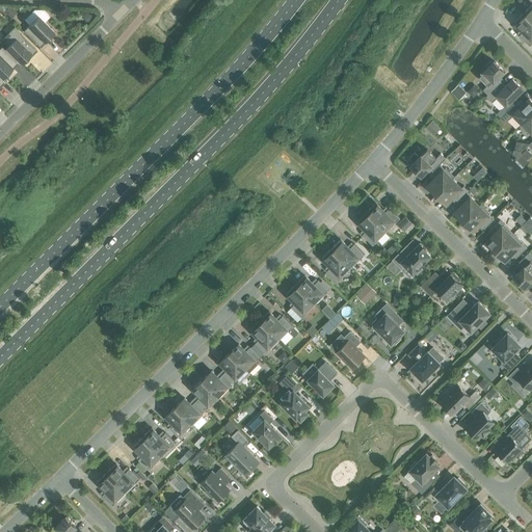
[(24,31),(41,48),(49,38),(48,37),(54,32),(44,22),(49,17),(43,10),(34,10),(24,20),(29,25),(24,31)]
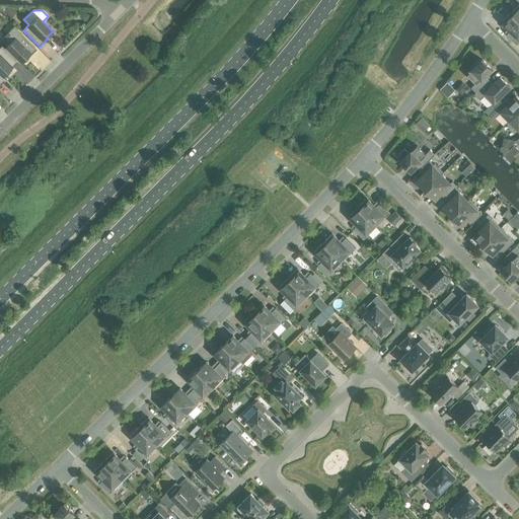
[(518,42),(518,20),(511,12),(502,21),(511,30),(506,34),(516,45),(518,42)]
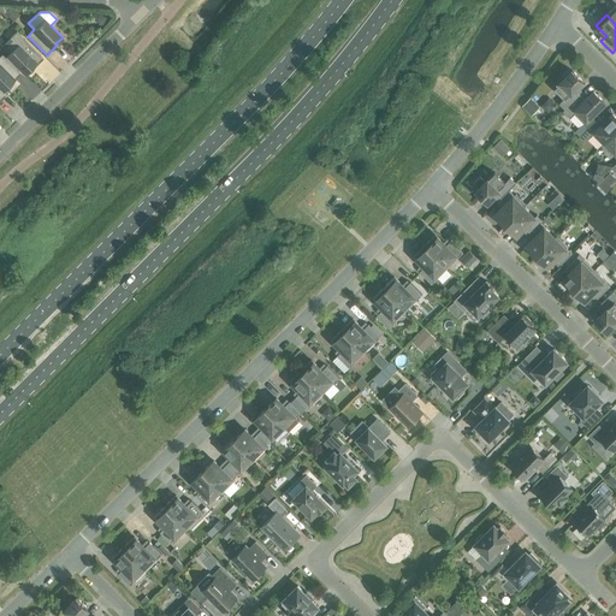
[(16,31),(3,46),(10,53),(6,57),(25,75),(31,67),(33,69),(43,59),(16,31)]
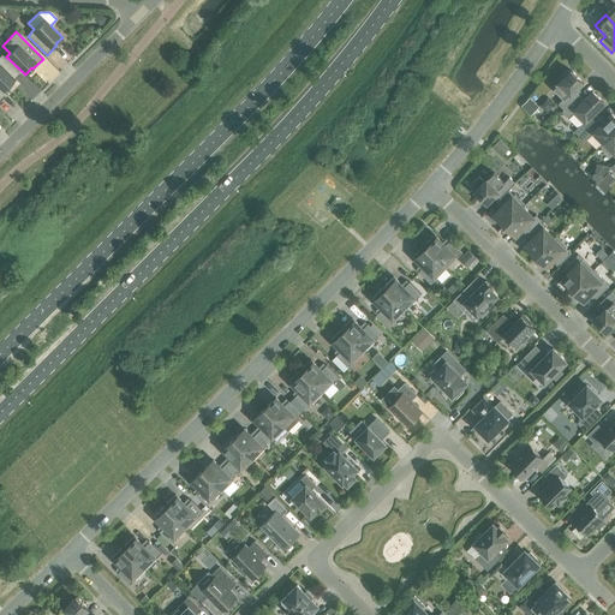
[(1,54),(0,55),(0,87),(3,90),(10,83),(11,84),(21,73),(1,54)]
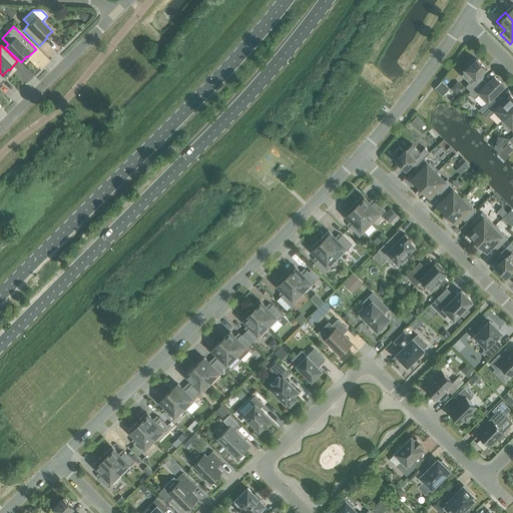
[(466,86),(470,91),(471,91),(483,79),(479,74),(485,67),(476,58),(475,59),(474,58),(467,64),(469,66),(462,73),(470,82),(466,86)]
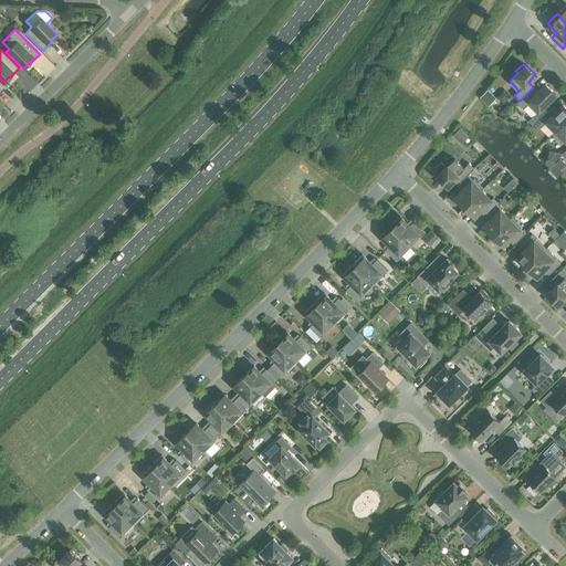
[(520,101),(519,101),(516,103),(524,109),(527,105),(536,114),(555,94),(545,84),(538,92),(533,87),(520,101)]
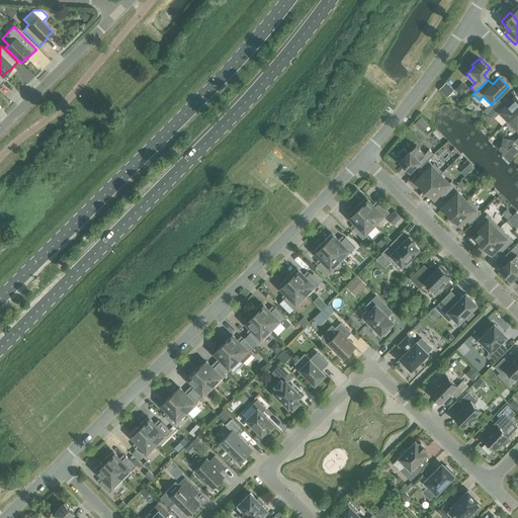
[(446,82),(439,89),(447,97),(454,90),(446,82)]
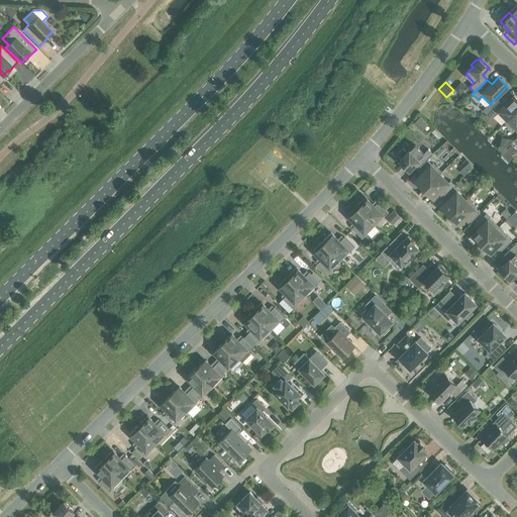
[(497,113),(506,122),(516,110),(516,98),(514,96),(507,103),(503,98),(494,107),(498,112),(497,113)]
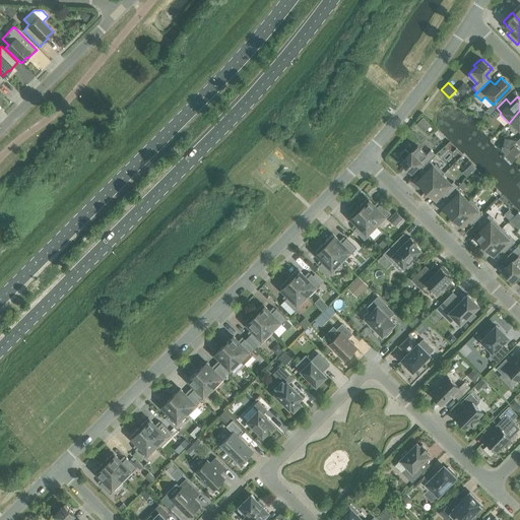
[(519,111),(509,123),(518,131),(519,130),(519,131),(519,111)]
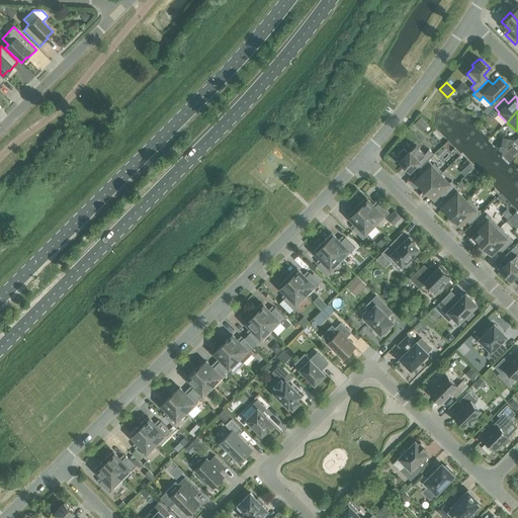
[(422,116),(414,123),(422,132),(429,124),(422,116)]
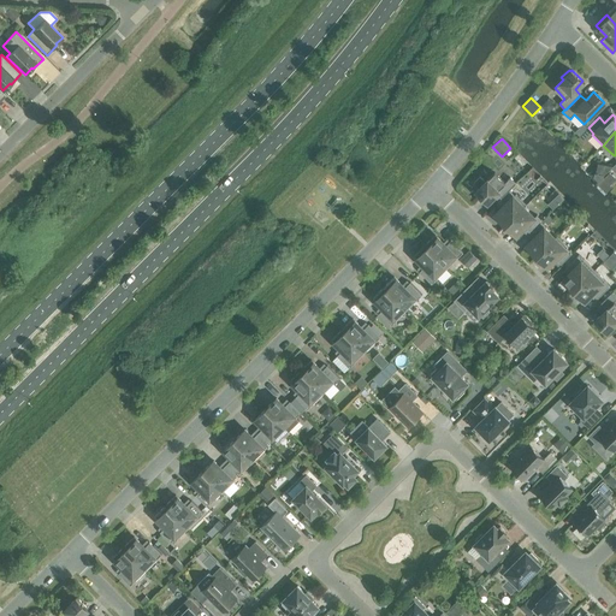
[(598,164),(596,173),(604,175),(612,166),(598,164)]
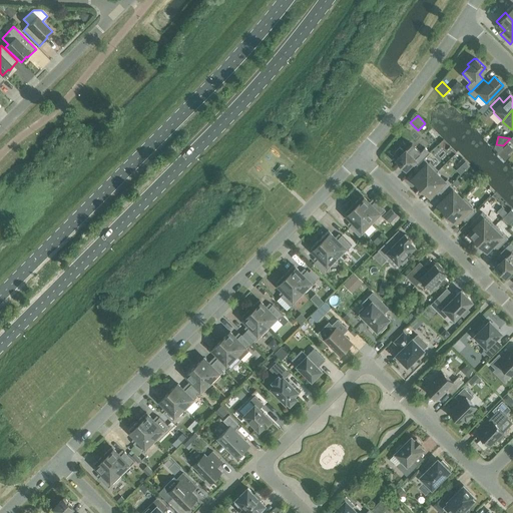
[(413,160),(417,165),(424,158),(430,152),(425,147),(421,152),(412,143),(397,158),(406,167),(413,160)]
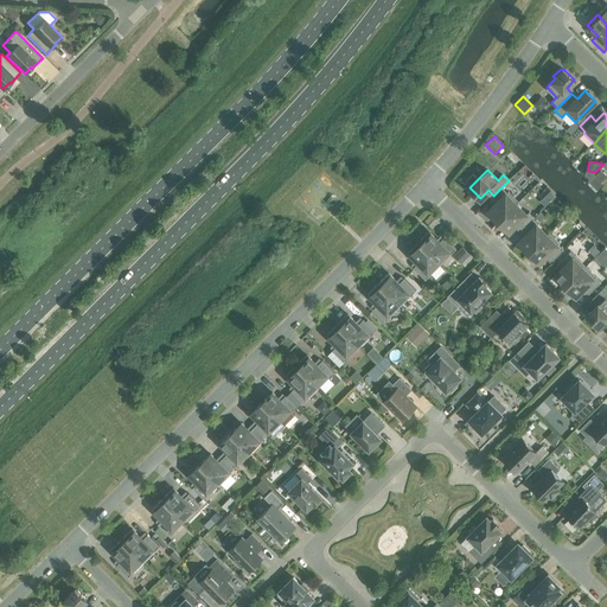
[(601,170),(595,176),(601,183),(606,177),(601,170)]
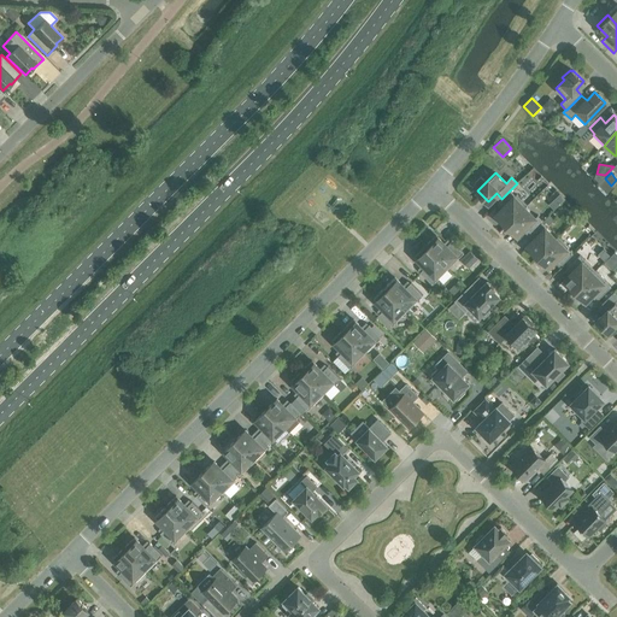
[(497,215),(506,225),(524,207),(528,205),(517,194),(516,195),(510,191),(501,199),(499,201),(504,206),(497,215)]
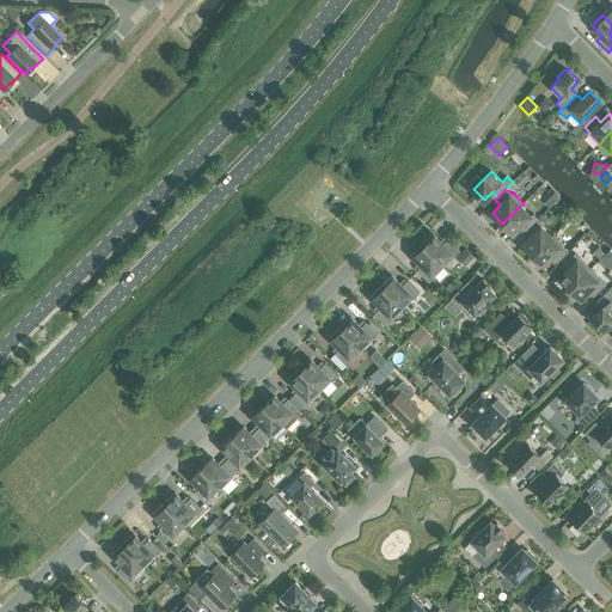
[(521,226),(526,231),(537,220),(538,219),(533,214),(531,216),(520,206),(502,224),(513,234),(521,226)]
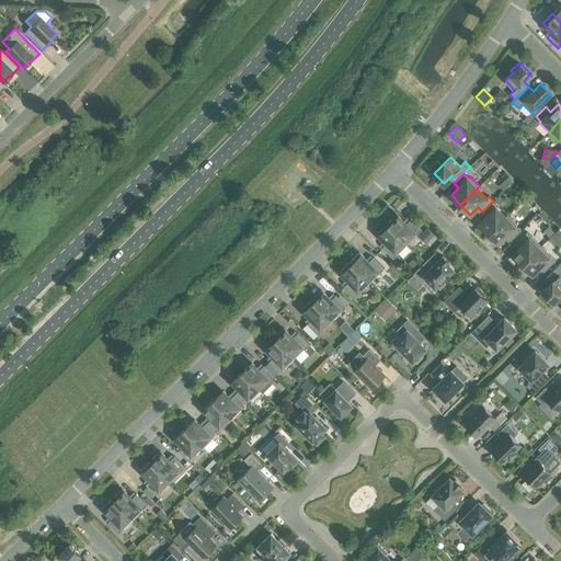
[(480,224),(489,233),(505,217),(496,208),(497,206),(494,204),(492,202),(482,212),(487,216),(480,224)]
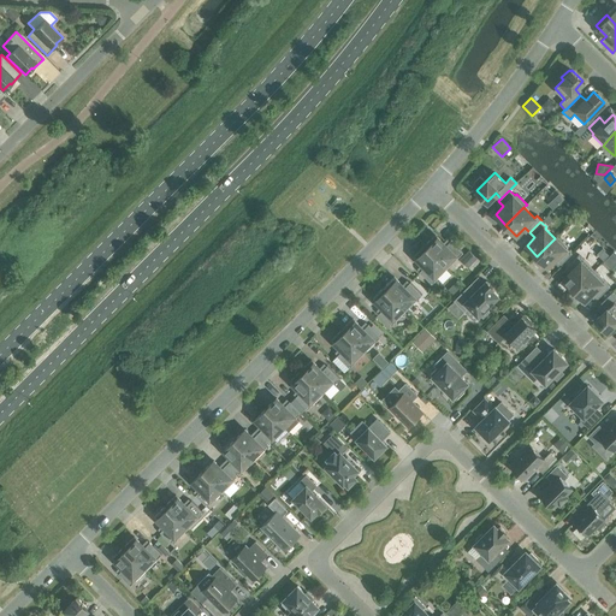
[(434,235),(425,246),(448,268),(463,253),(451,241),(445,246),(434,235)]
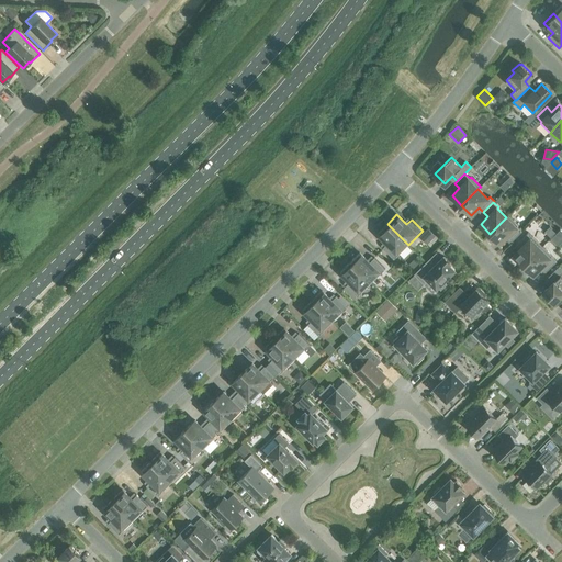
[(506,217),(490,234),(499,244),(507,236),(512,240),(521,231),(517,226),(518,225),(508,215),(506,217)]
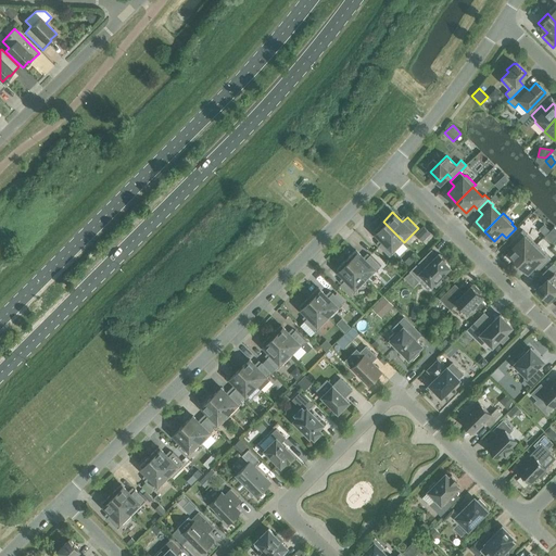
[(404,242),(383,222),(374,231),(383,241),(378,245),(389,256),(404,242)]
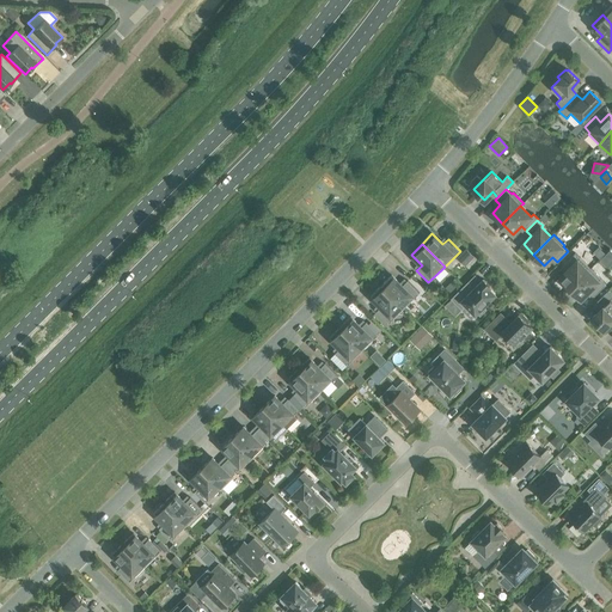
[(466,249),(459,256),(465,262),(472,255),(466,249)]
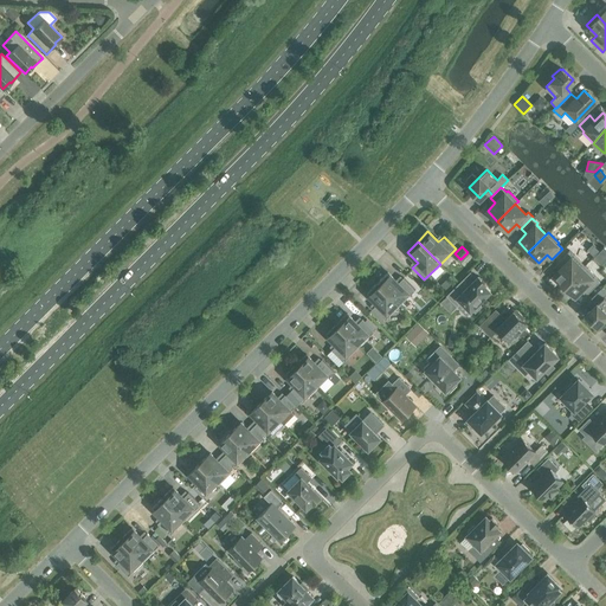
[(605,250),(604,247),(594,257),(601,265),(605,259),(605,250)]
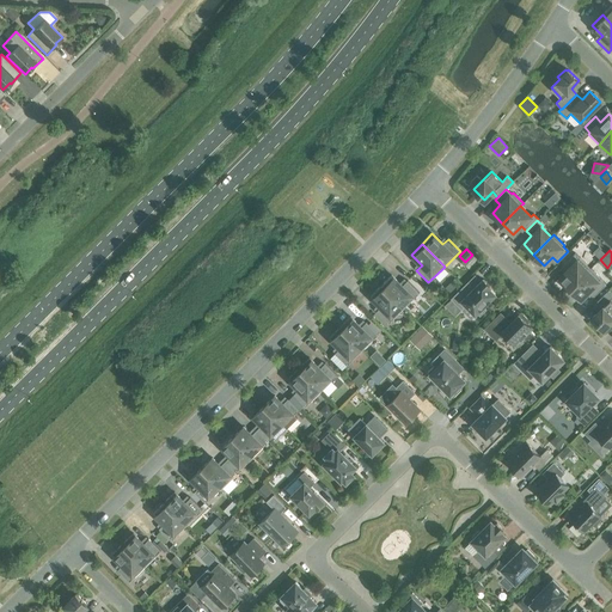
[(557,281),(568,291),(591,269),(575,252),(563,264),(568,270),(557,281)]
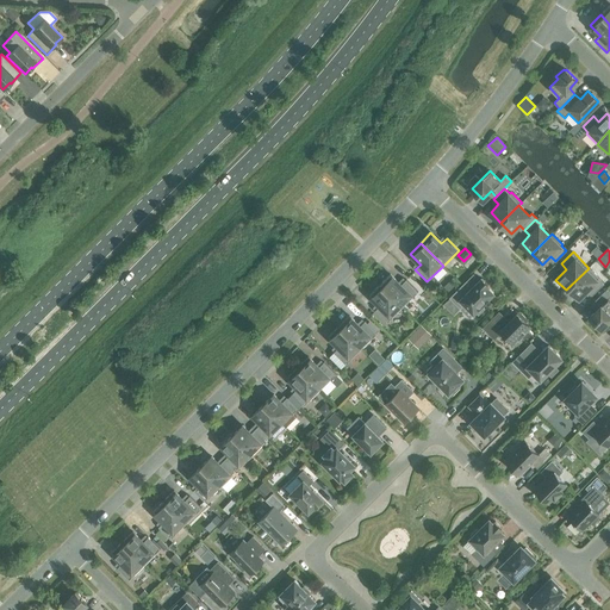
[(589,268),(566,290),(577,300),(587,290),(592,296),(604,284),(589,268)]
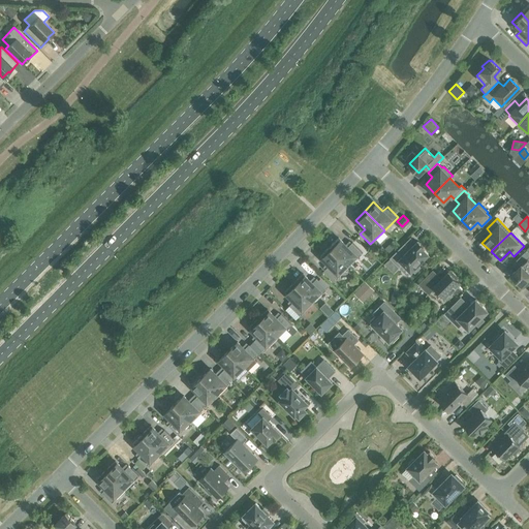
[(338,238),(330,247),(349,267),(363,253),(352,243),(347,247),(338,238)]
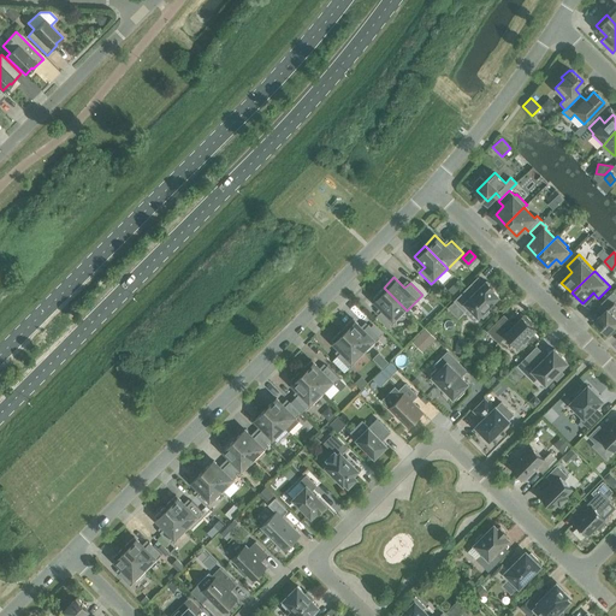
[(465,312),(469,307),(478,317),(480,314),(483,318),(489,312),(486,308),(498,296),(492,290),(493,288),(486,280),(474,292),(468,286),(455,301),(465,312)]
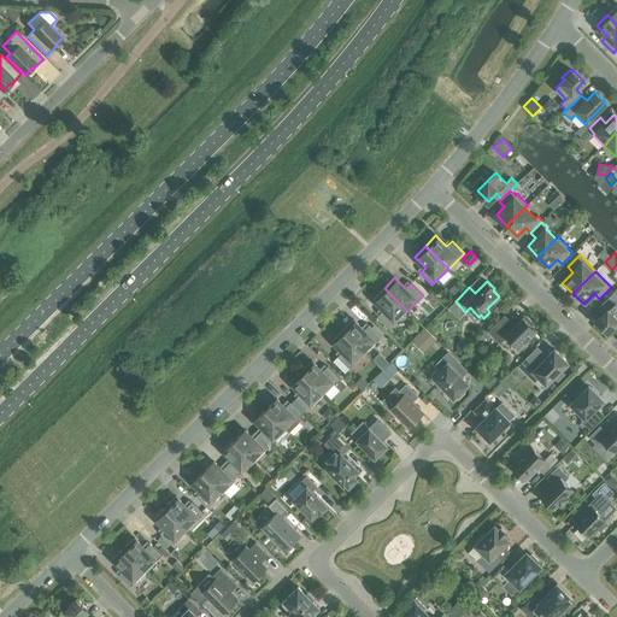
[(407,311),(385,288),(374,299),(385,309),(378,315),(392,327),(407,311)]
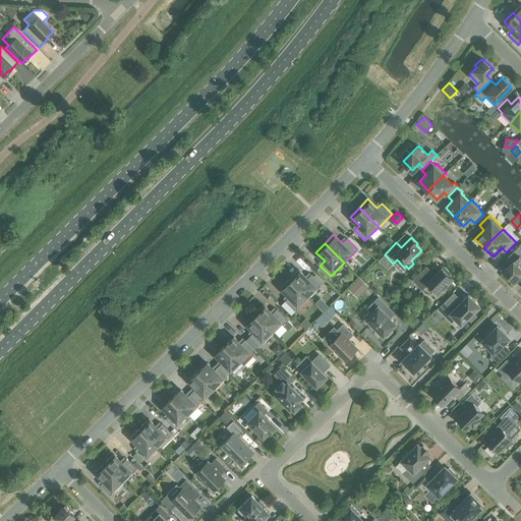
[(504,270),(514,279),(520,271),(520,256),(519,255),(520,253),(520,248),(518,246),(506,258),(511,264),(504,270)]
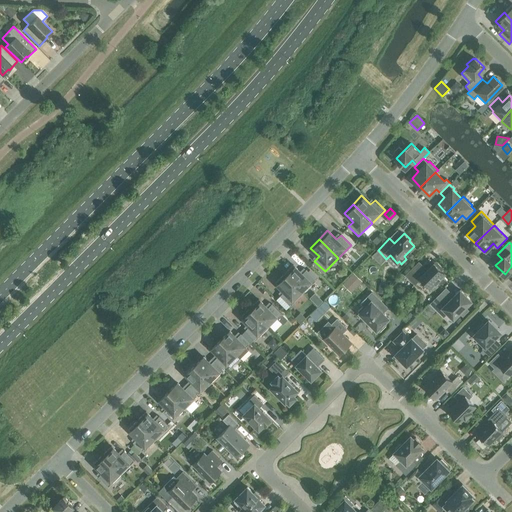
[(436,262),(427,270),(419,262),(406,275),(415,284),(419,279),(425,286),(426,284),(430,288),(437,282),(439,285),(445,279),(442,277),(445,274),(441,270),(443,269),(436,262)]
